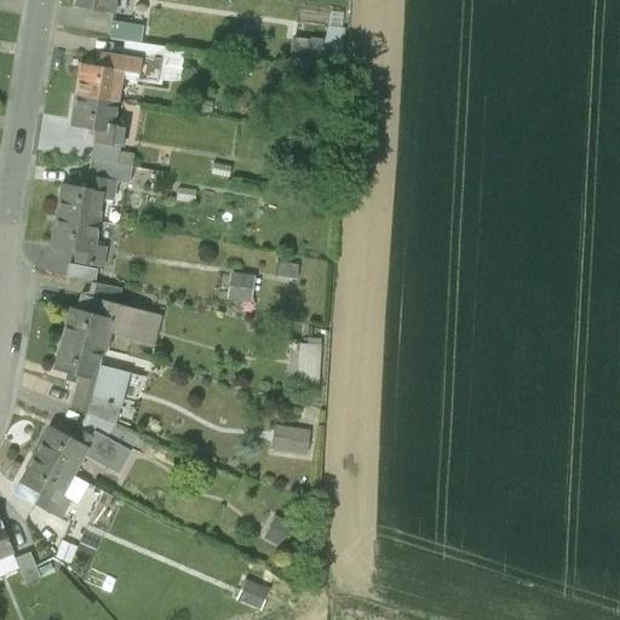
[(74,0),(74,5),(112,11),(113,0),(74,0)]
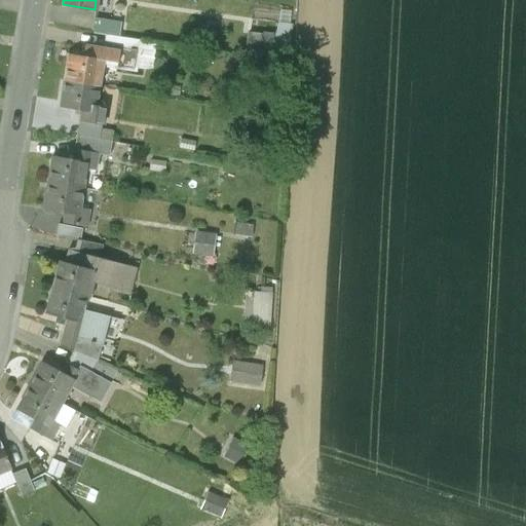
[(257,9),(249,8),(242,51),(287,58),(292,23),(256,17),(257,9)]
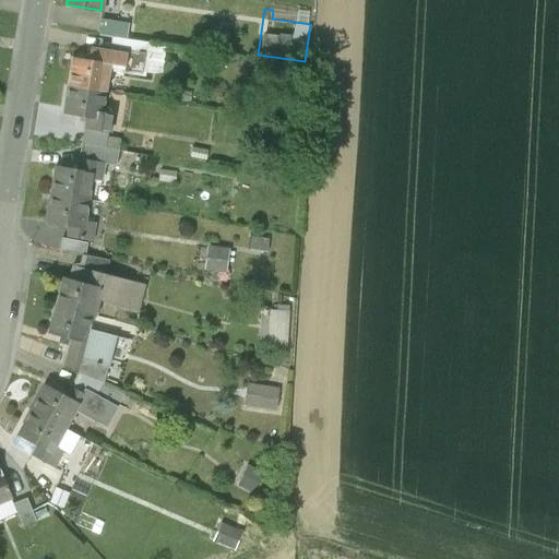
[(128,23),(99,18),(96,33),(111,36),(125,38),(128,23)]
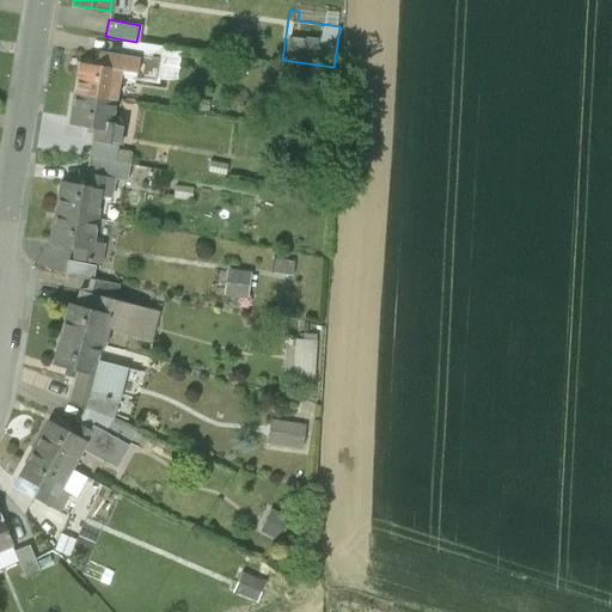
[(163,47),(136,42),(122,40),(120,53),(136,56),(161,60),(163,47)]
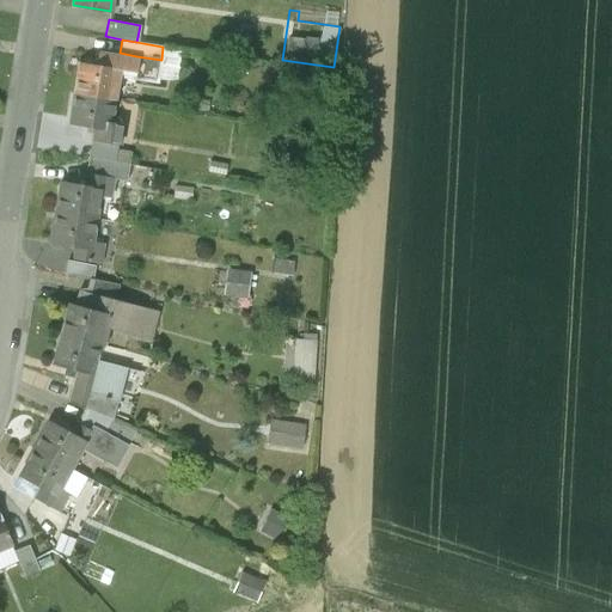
[(134,69),(136,56),(120,53),(97,49),(95,63),(118,67),(134,69)]
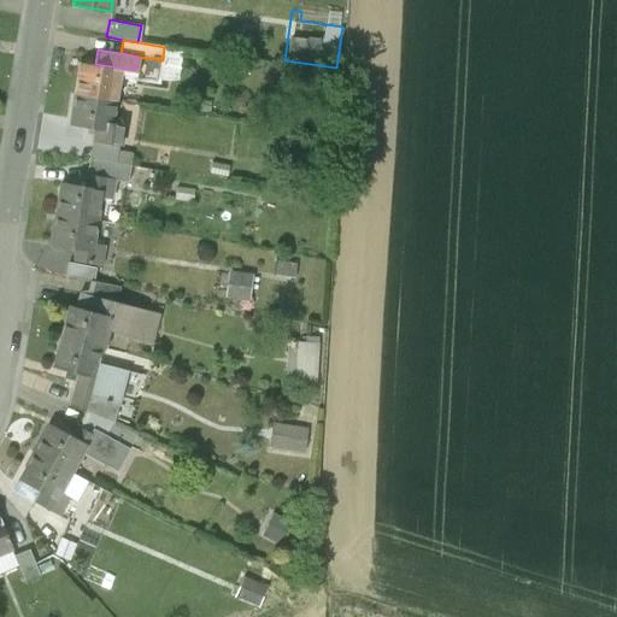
[(158,84),(163,60),(137,57),(135,70),(134,80),(158,84)]
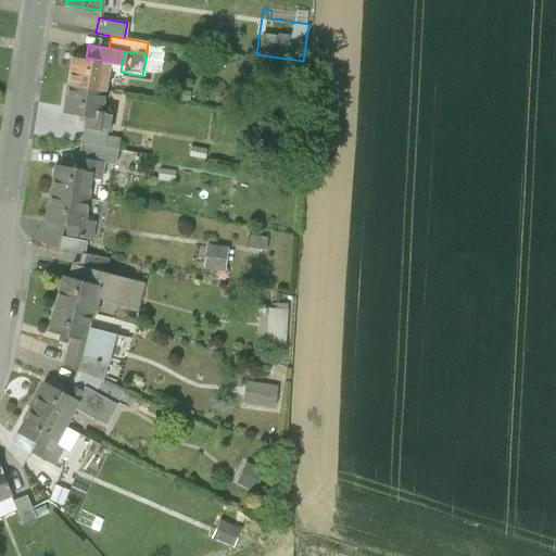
[(71,55),(66,84),(102,90),(108,61),(86,58),(71,55)]
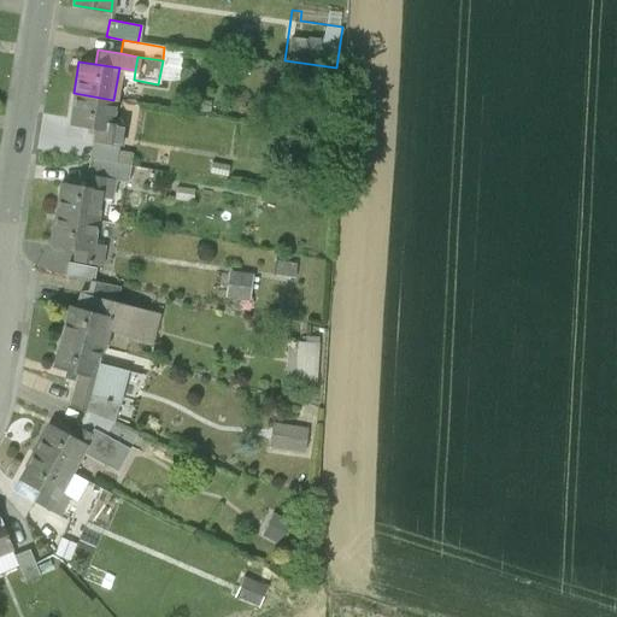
[(69,124),(93,129),(109,131),(110,122),(113,100),(74,93),(69,124)]
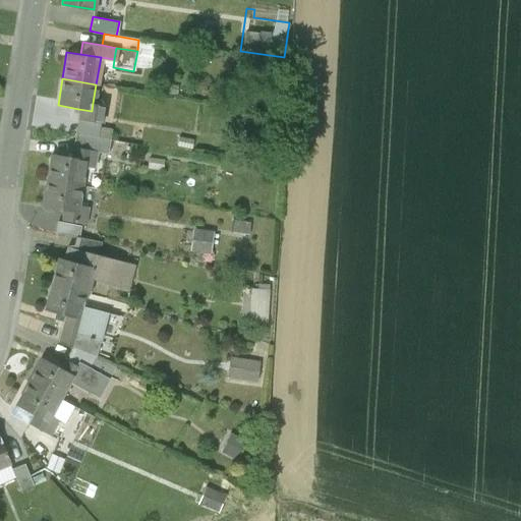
[(104,104),(93,103),(92,111),(78,109),(76,119),(100,123),(104,104)]
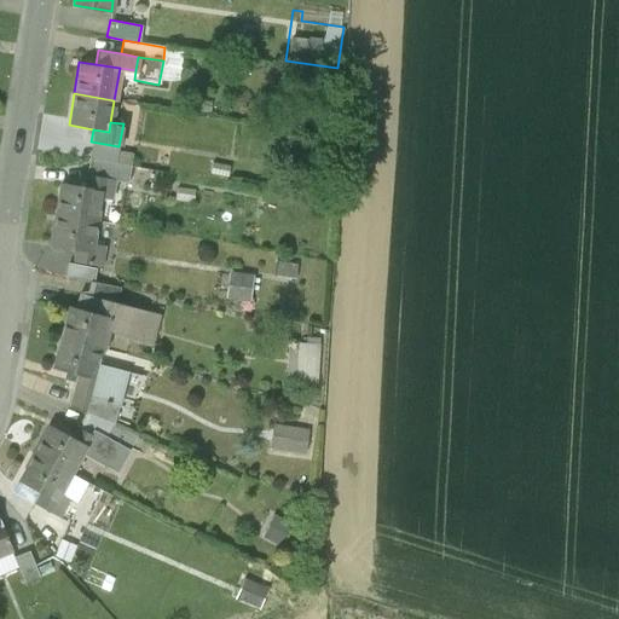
[(91,142),(88,160),(131,167),(132,155),(119,152),(119,146),(91,142)]
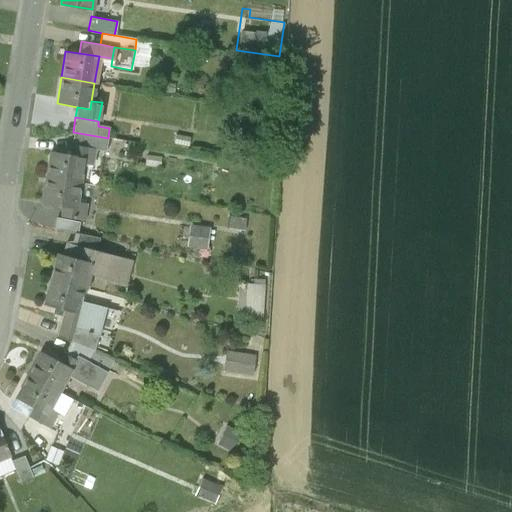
[(105,152),(108,138),(73,132),(70,147),(94,151),(105,152)]
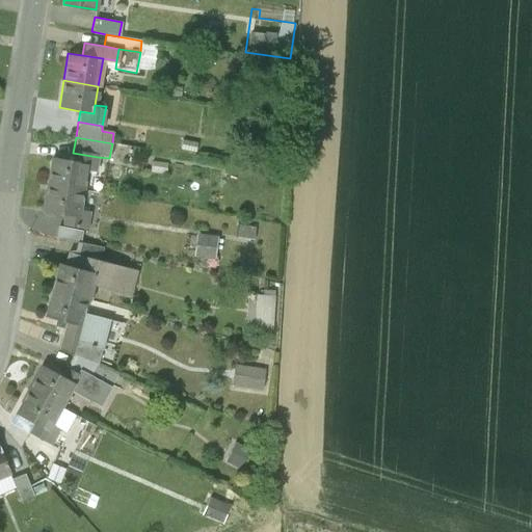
[(194,152),(196,143),(182,139),(180,149),(194,152)]
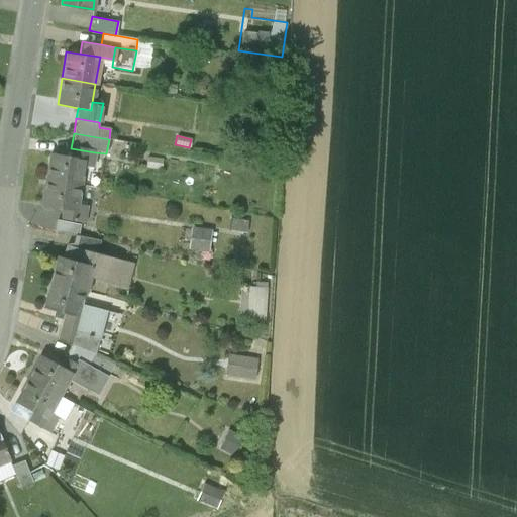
[(71,148),(70,156),(84,158),(83,167),(93,168),(95,152),(71,148)]
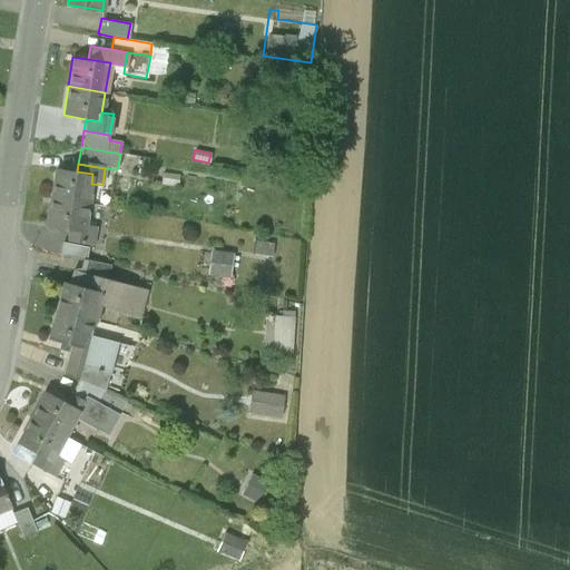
[(55,168),(50,199),(87,206),(91,184),(92,174),(77,172),(55,168)]
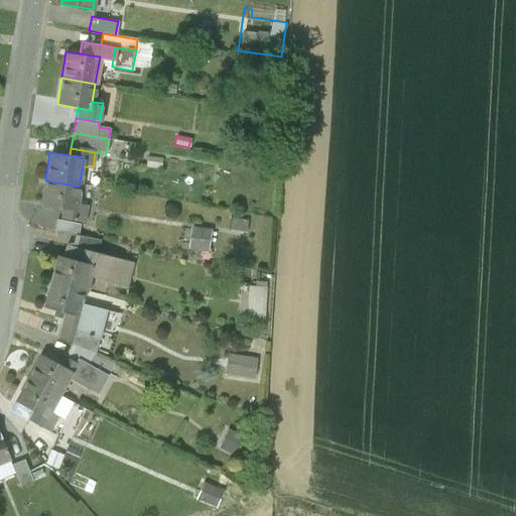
[(147,156),(146,165),(160,167),(161,158),(147,156)]
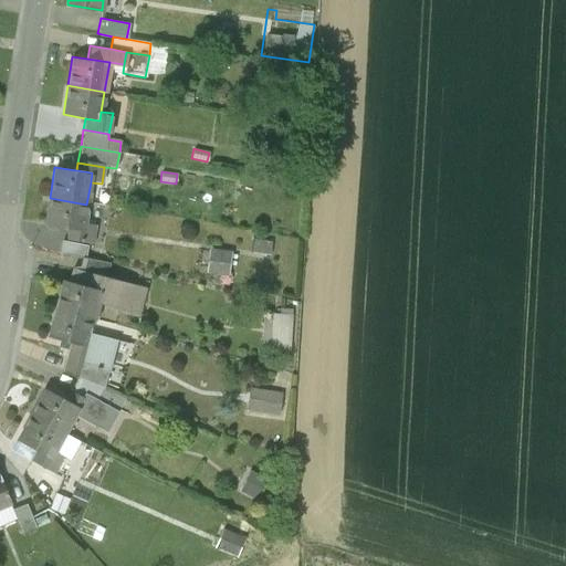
[(83,223),(86,205),(50,198),(45,223),(70,228),(82,230),(83,223)]
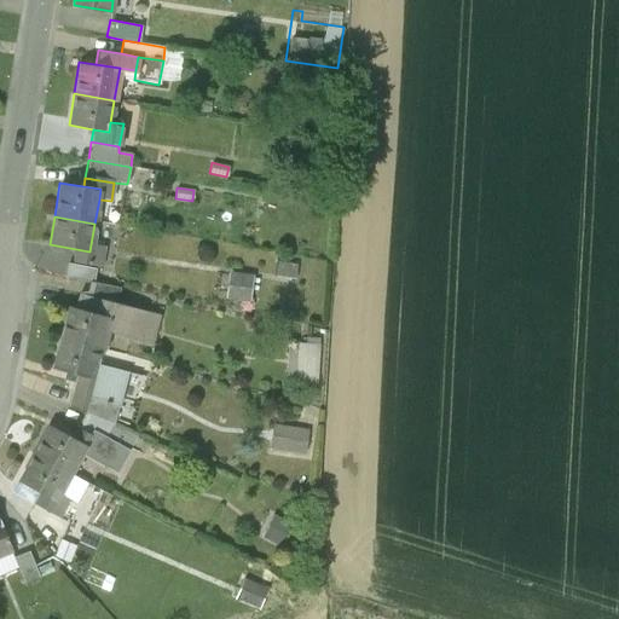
[(328,246),(319,243),(317,253),(325,254),(328,246)]
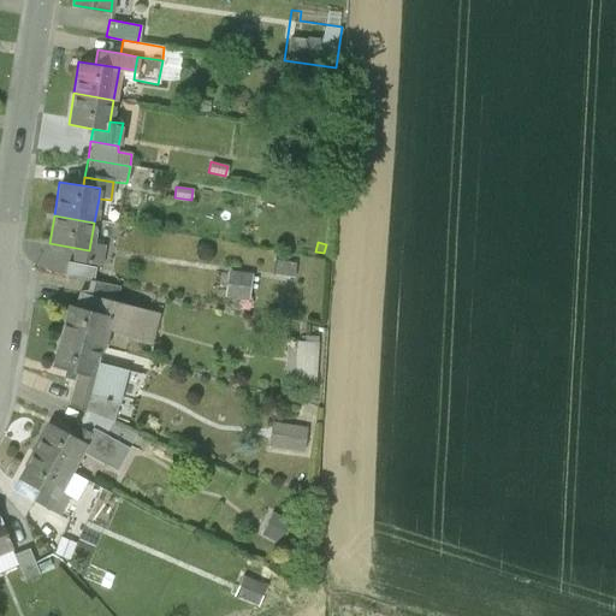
[(104,246),(90,243),(89,250),(76,248),(73,261),(100,266),(104,246)]
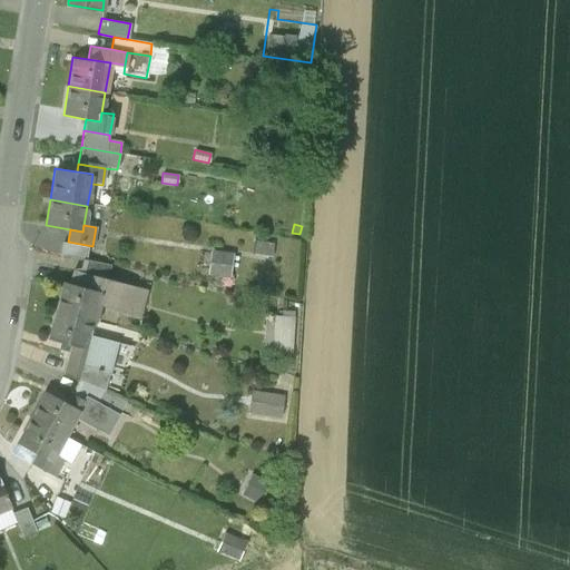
[(272,257),(273,244),(254,242),(252,254),(272,257)]
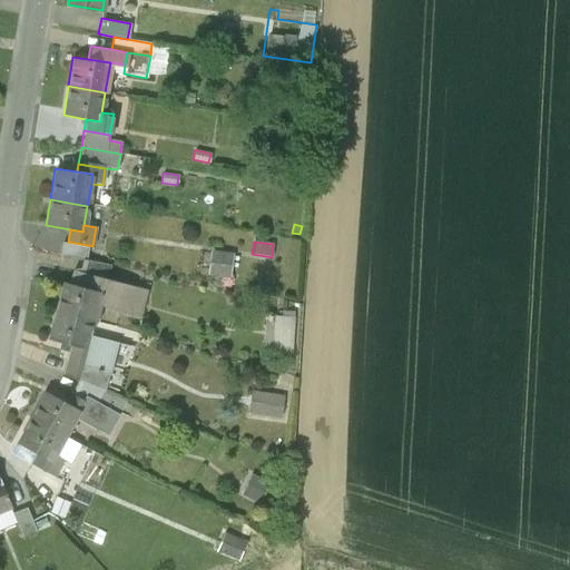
[(62,243),(59,256),(86,262),(88,248),(62,243)]
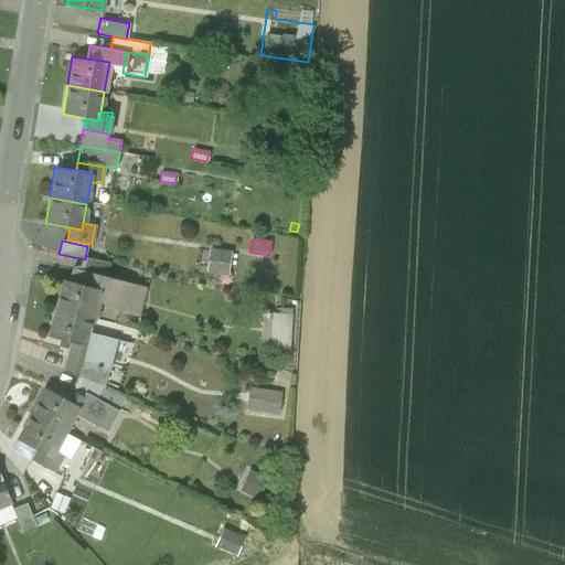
[(231,252),(210,248),(205,270),(227,274),(231,252)]
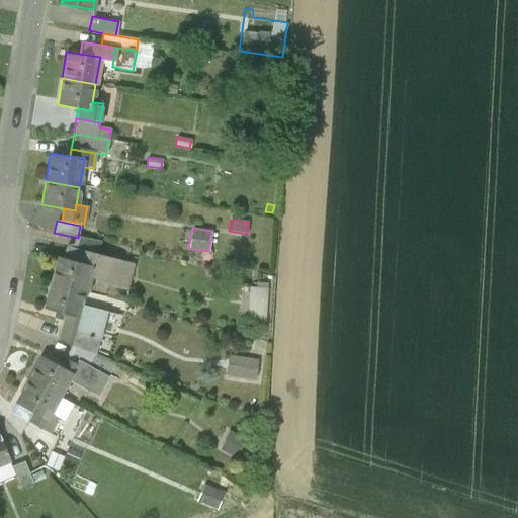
[(65,246),(62,259),(89,267),(86,277),(126,287),(134,264),(65,246)]
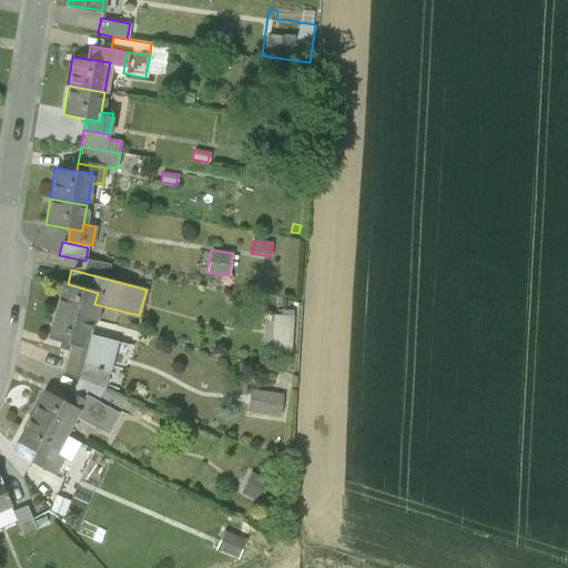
[(61,283),(54,311),(90,320),(94,304),(98,293),(68,284),(61,283)]
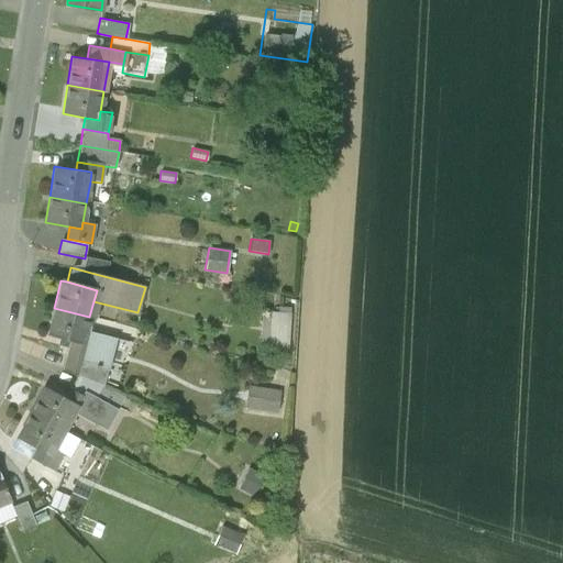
[(268,348),(287,349),(290,307),(278,307),(277,311),(271,311),(269,318),(263,318),(261,342),(268,342),(268,348)]
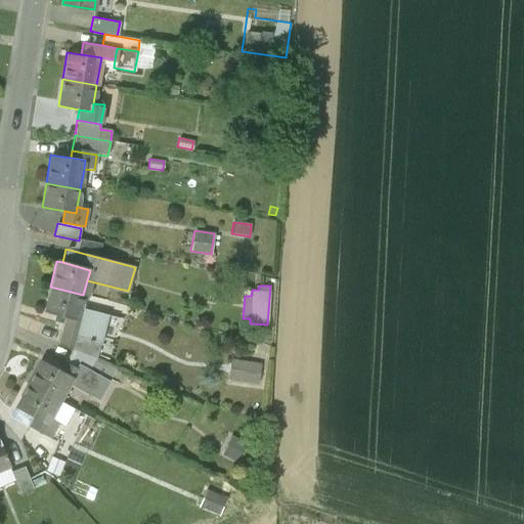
[(80,307),(83,295),(50,287),(43,311),(64,317),(77,320),(80,307)]
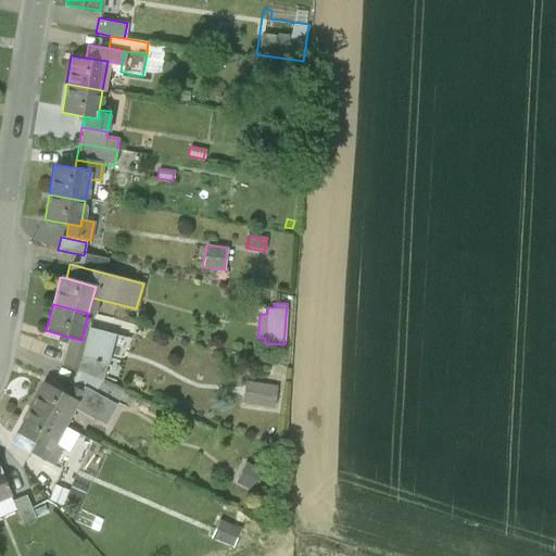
[(113,333),(85,326),(81,340),(68,337),(61,366),(74,370),(78,356),(105,363),(113,333)]
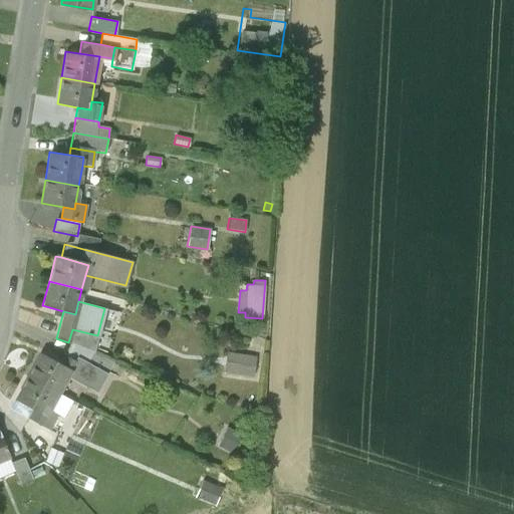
[(94,351),(97,335),(72,329),(68,342),(69,343),(94,351)]
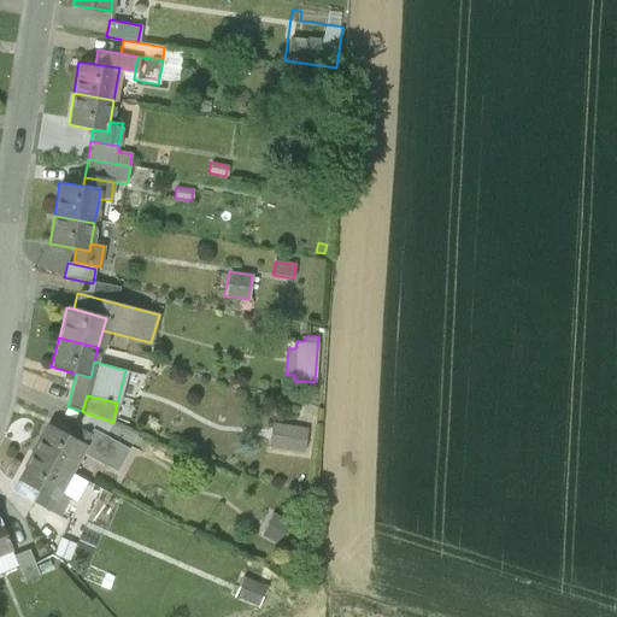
[(76,424),(80,427),(90,433),(93,428),(105,435),(113,422),(83,412),(76,424)]
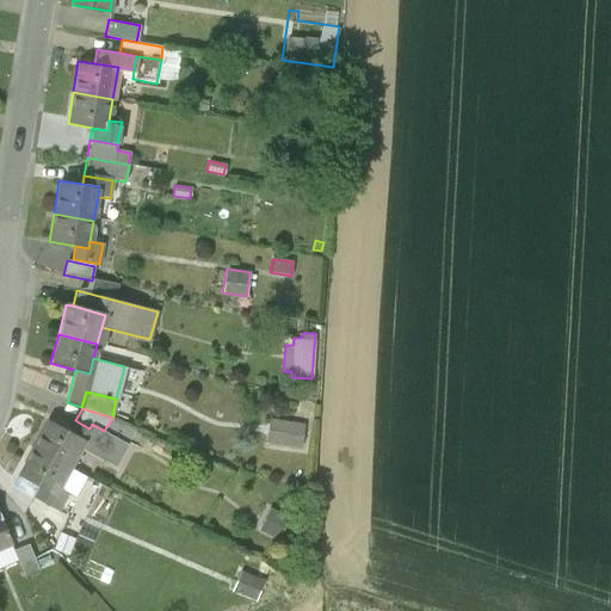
[(47,419),(31,446),(68,467),(79,446),(84,439),(73,433),(47,419)]
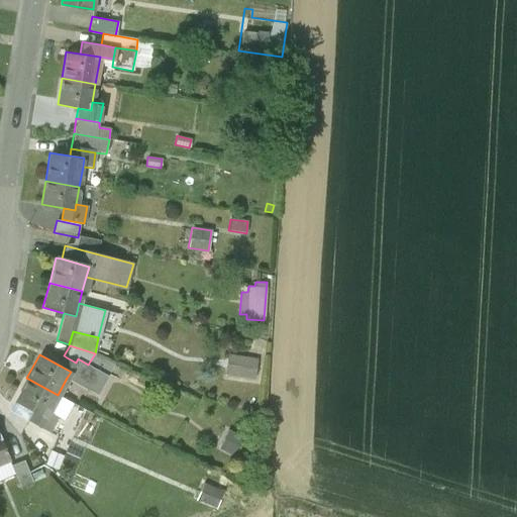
[(257,359),(228,354),(225,374),(253,379),(257,359)]
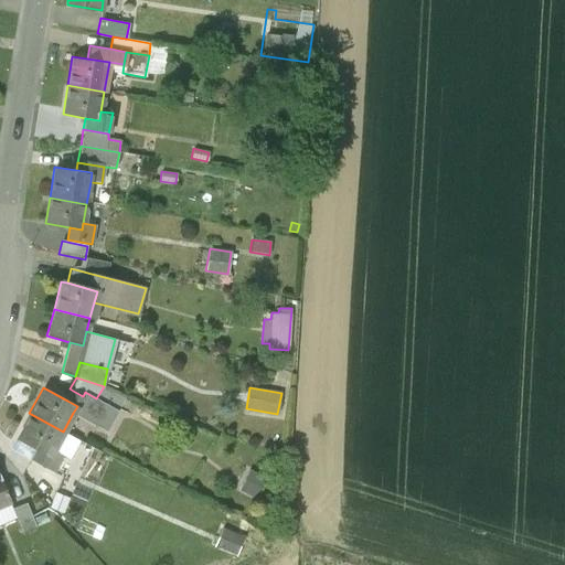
[(77,406),(83,396),(73,391),(67,401),(77,406)]
